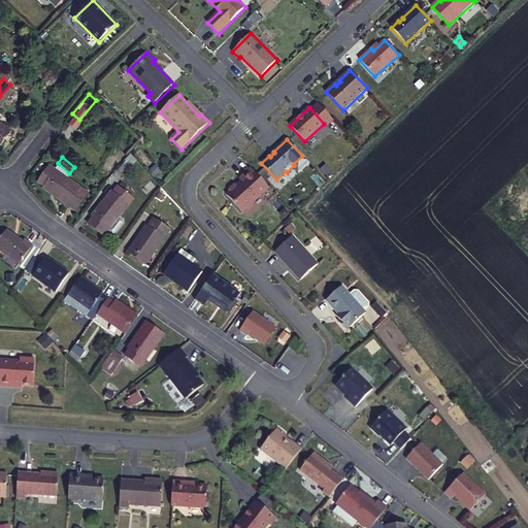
[(50,178),(46,183),(75,206),(88,190),(69,173),(58,163),(52,159),(42,171),(50,178)]
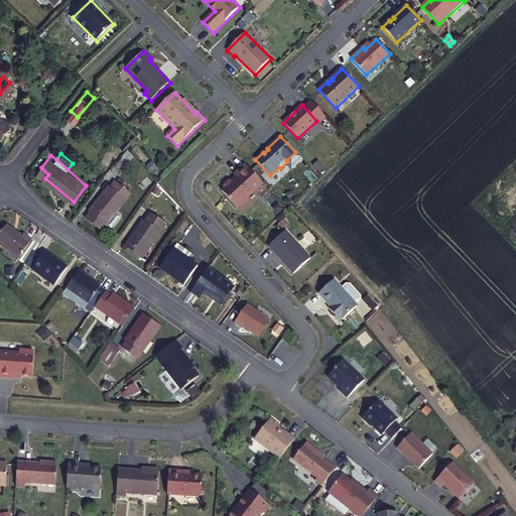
[(232,181),(229,180),(225,185),(224,188),(222,190),(237,208),(263,183),(245,164),(234,174),(236,177),(232,181)]
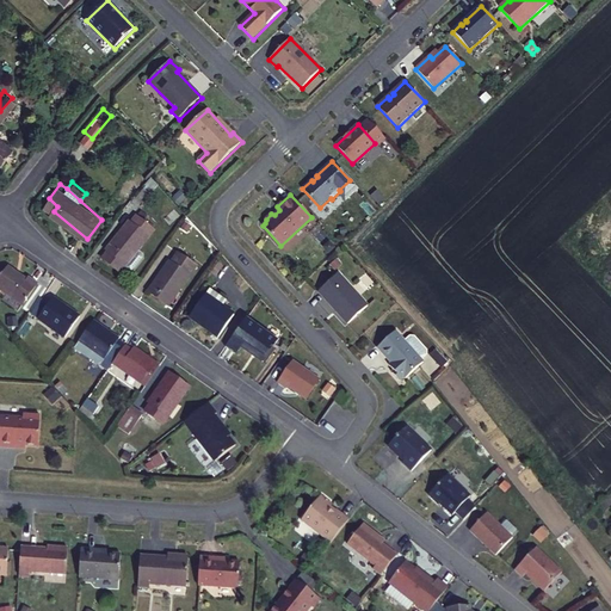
[(143,253),(137,250),(152,228),(131,213),(125,221),(122,220),(104,248),(106,251),(102,259),(122,273),(125,267),(131,271),(135,270),(143,257),(143,253)]
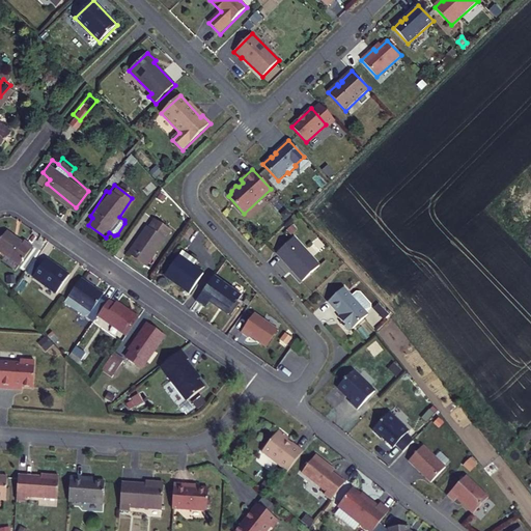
[(147,266),(170,232),(154,220),(148,229),(145,228),(128,252),(147,266)]
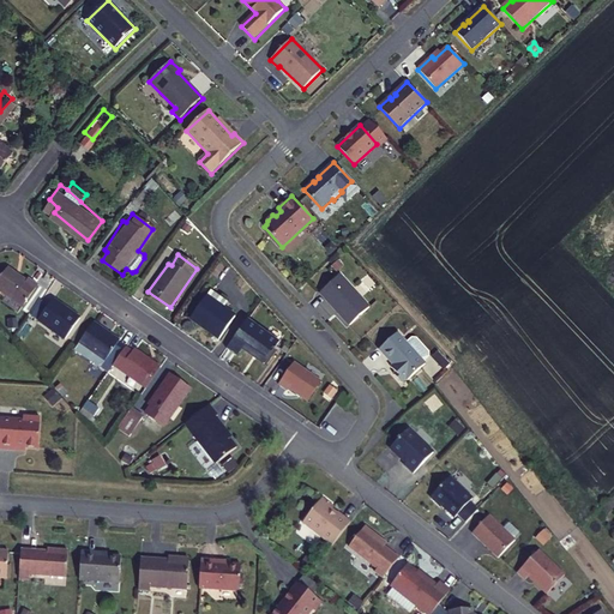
[(0,282),(0,290),(25,309),(41,288),(31,281),(28,286),(8,271),(0,282)]
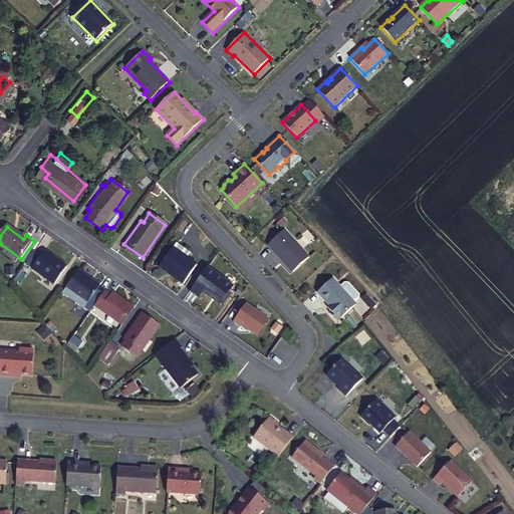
[(309,257),(285,231),(268,245),(279,258),(279,257),(280,257),(283,260),(283,261),(282,261),(292,273),(309,257)]
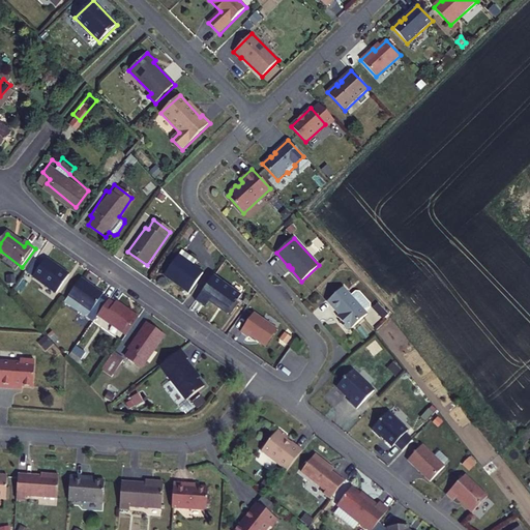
[(42,254),(35,248),(22,267),(28,272),(36,261),(42,254)]
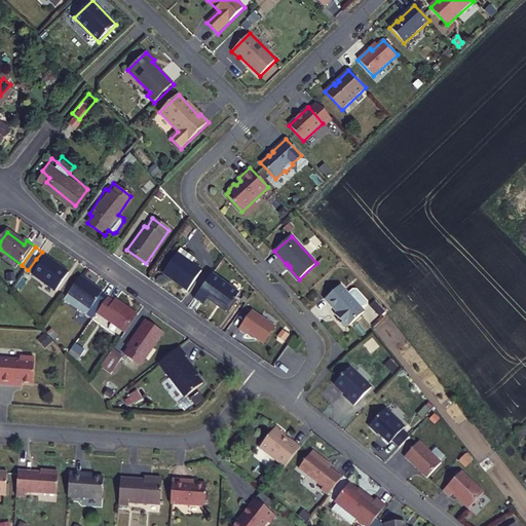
[(179,247),(175,253),(190,262),(194,257),(179,247)]
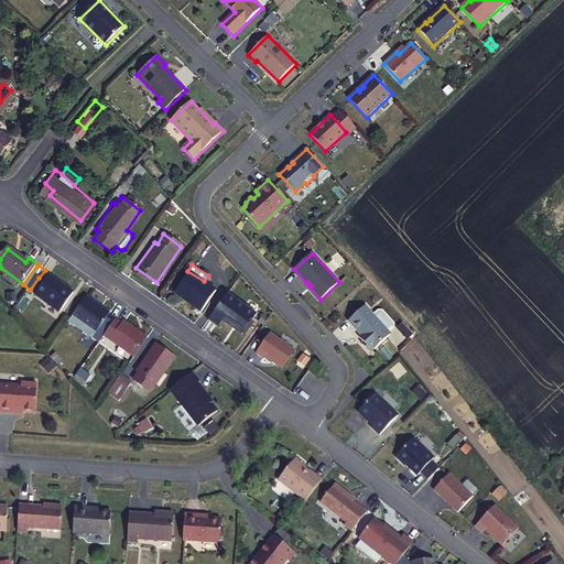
[(214,288),(204,281),(187,271),(174,292),(199,308),(214,288)]
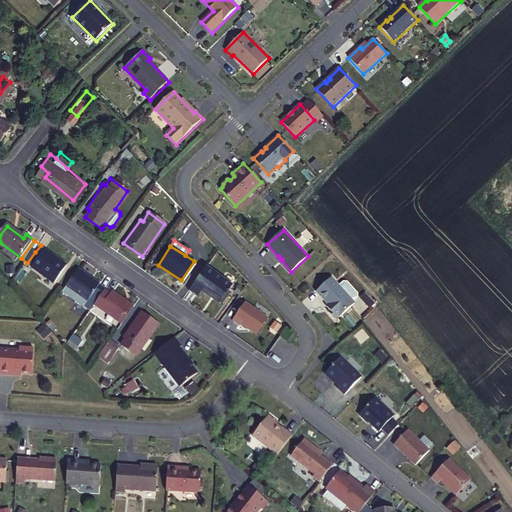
[(28,275),(32,270),(42,257),(35,252),(27,263),(22,270),(28,275)]
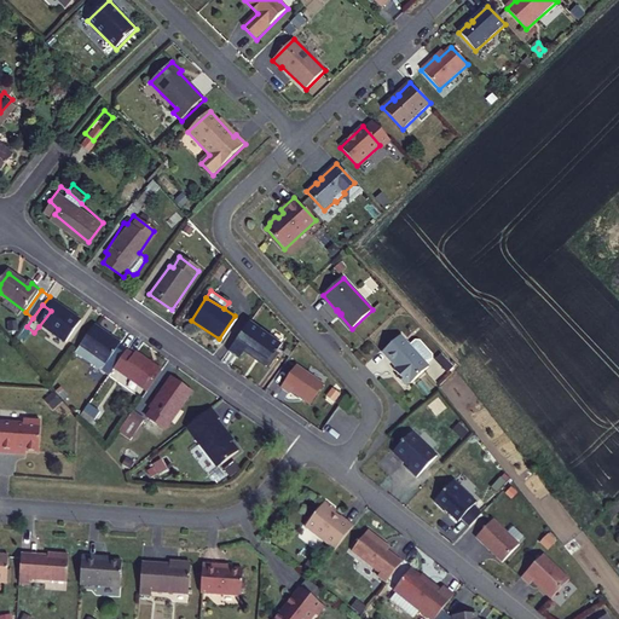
[(56,305),(51,311),(39,327),(65,346),(81,323),(56,305)]
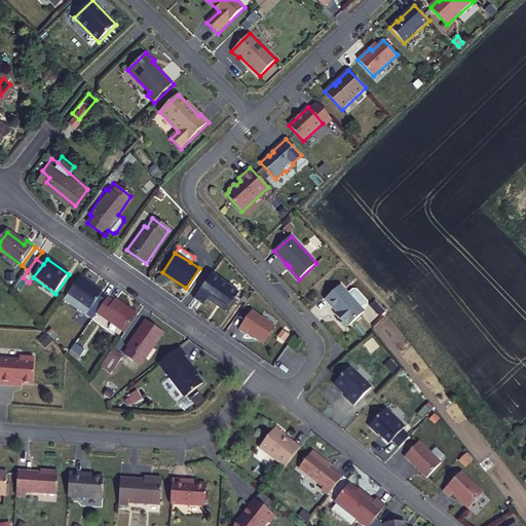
[(210,271),(193,297),(200,302),(203,297),(225,310),(235,292),(216,278),(217,275),(210,271)]
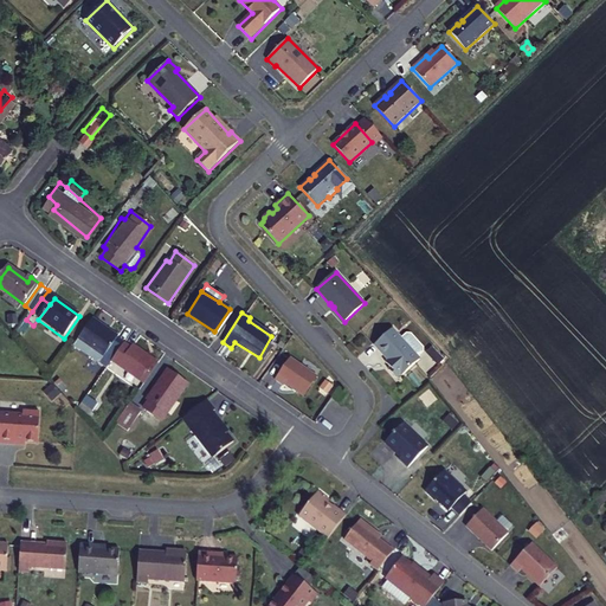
[(95,318),(78,341),(103,359),(117,342),(121,337),(95,318)]
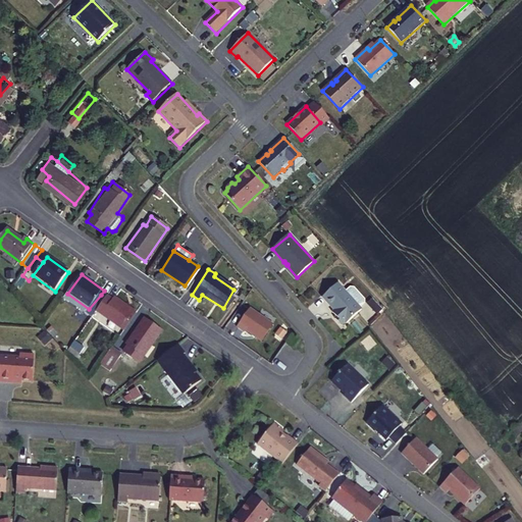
[(361,310),(337,283),(322,297),(334,311),(338,315),(336,317),(334,319),(341,325),(345,322),(346,323),(361,310)]
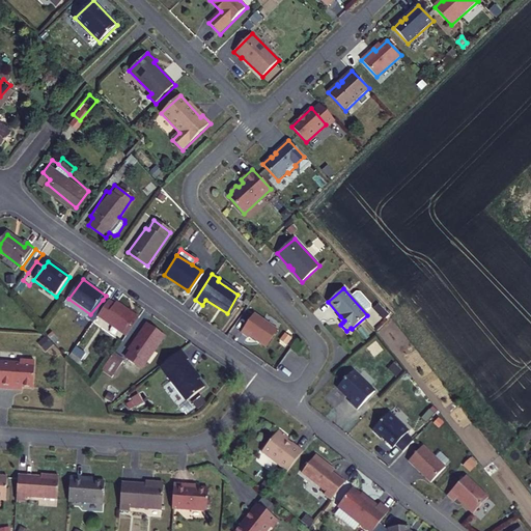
[(68,299),(64,305),(87,320),(90,314),(68,299)]
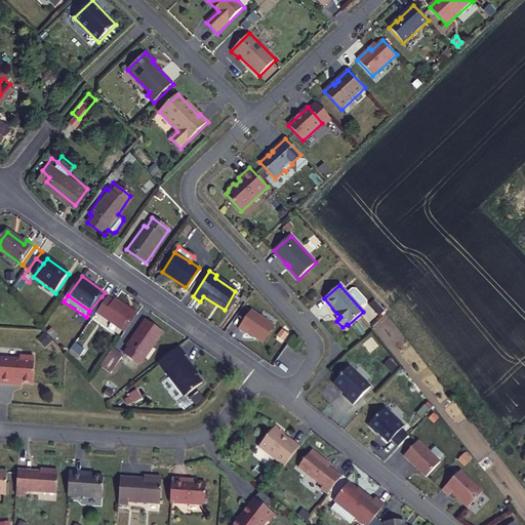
[(96,314),(107,299),(102,296),(89,311),(86,317),(91,320),(96,314)]
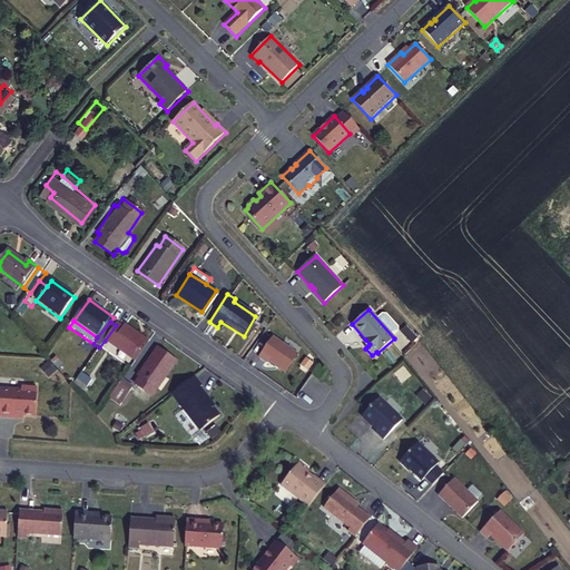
[(116,325),(105,341),(111,346),(123,330),(116,325)]
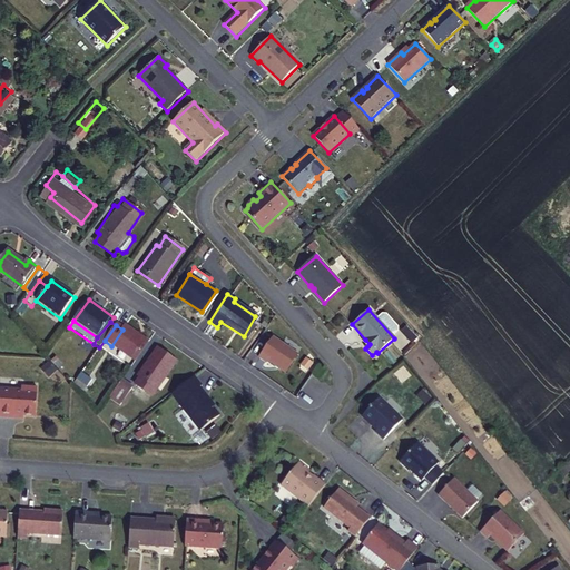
[(123,330),(111,346),(135,362),(148,343),(126,326),(123,330)]
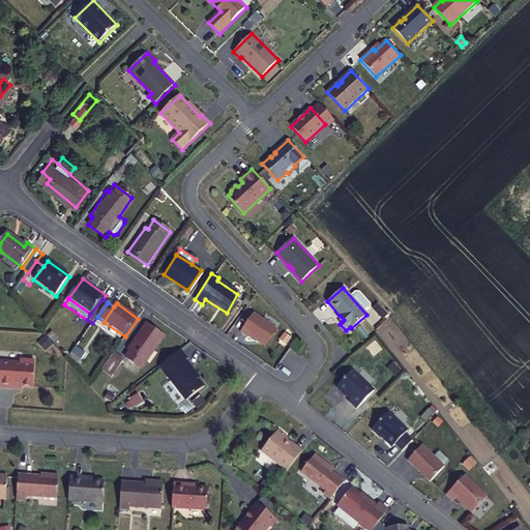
[(264,343),(275,326),(252,312),(240,330),(246,335),(249,332),(264,343)]
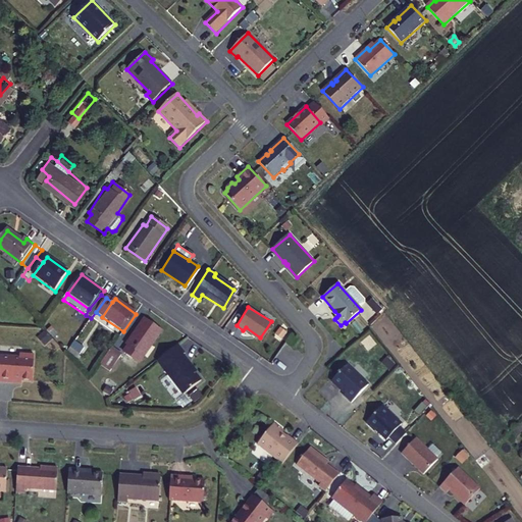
[(133,334),(125,344),(127,346),(143,357),(160,332),(144,320),(133,334)]
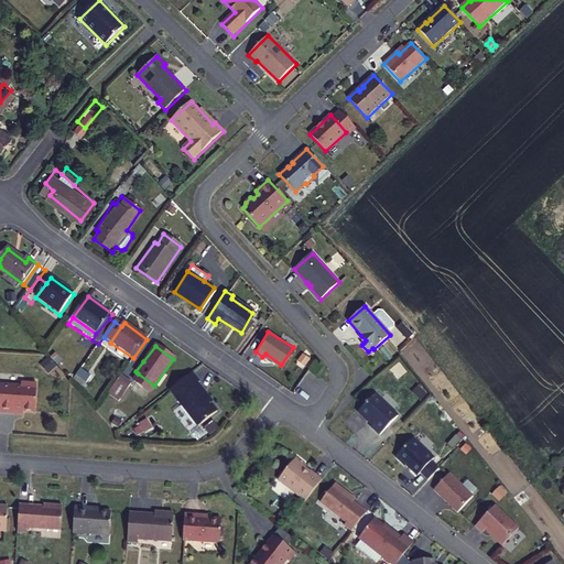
[(314,357),(307,367),(316,373),(322,366),(314,357)]
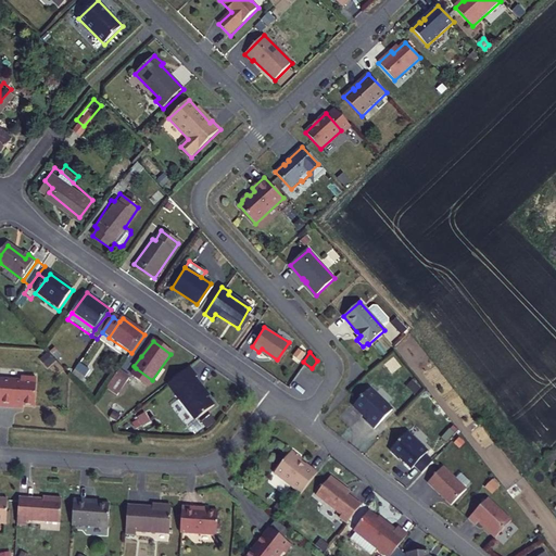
[(80,363),(76,369),(85,376),(86,375),(89,369),(80,363)]
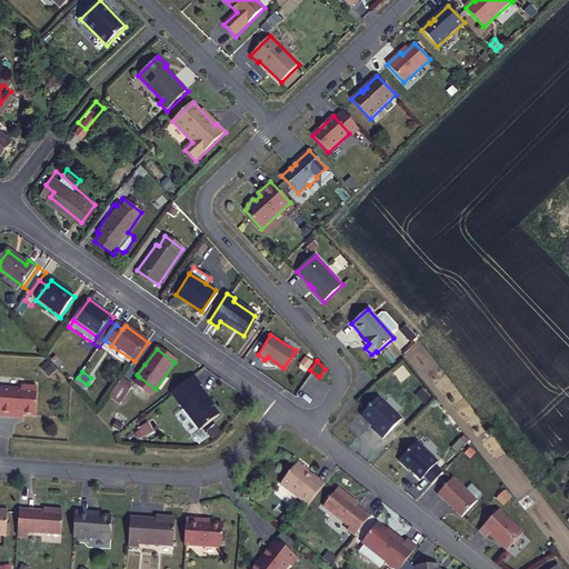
[(201,382),(193,373),(171,391),(200,428),(219,413),(198,386),(201,382)]
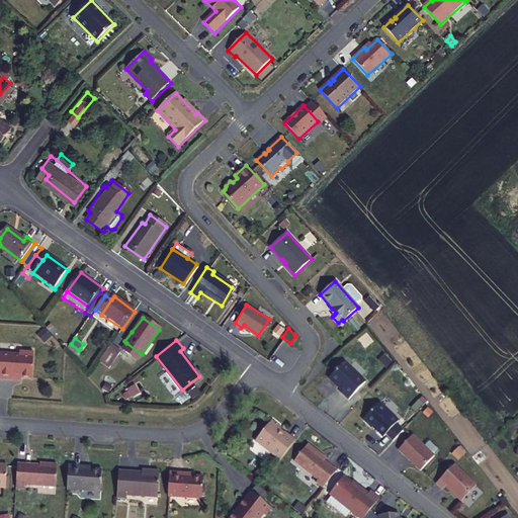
[(142,354),(126,343),(121,350),(137,361),(142,354)]
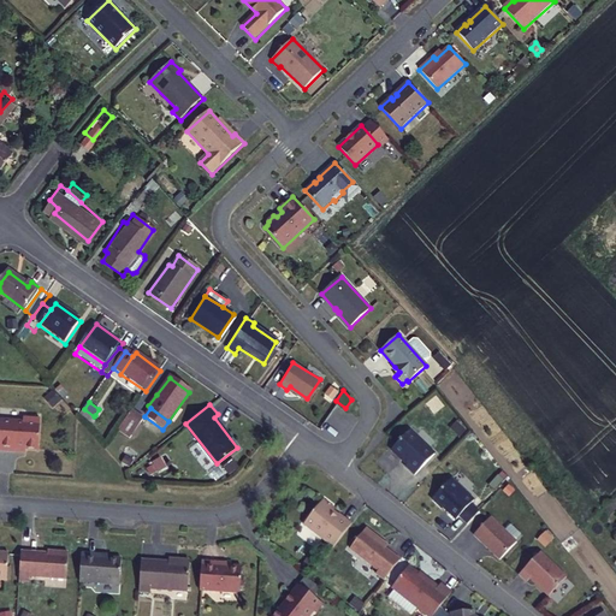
[(129,440),(142,421),(130,412),(116,431),(129,440)]
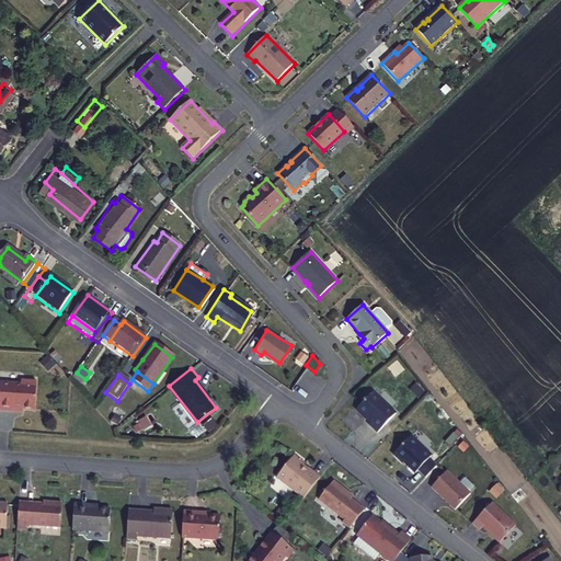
[(35,410),(37,381),(21,380),(21,385),(0,382),(0,411),(14,412),(14,409),(23,410),(35,410)]
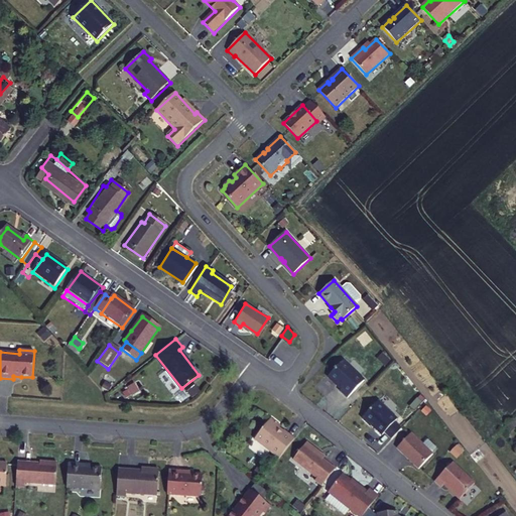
[(364,381),(343,361),(328,377),(342,390),(340,391),(347,398),(364,381)]
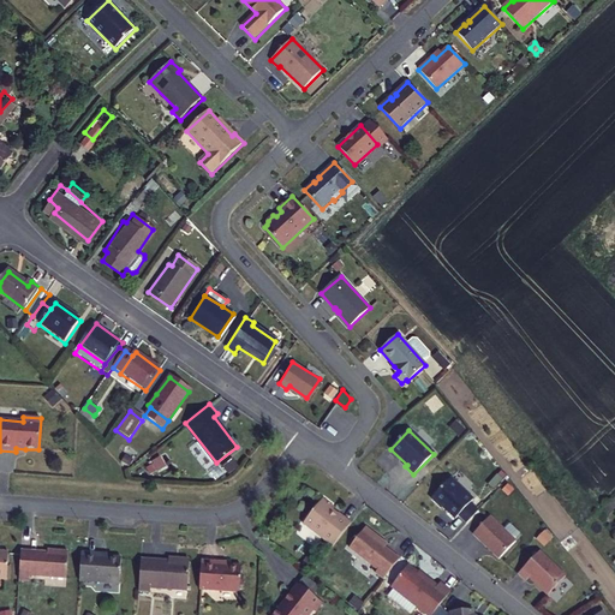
[(497,487),(505,479),(499,475),(491,482),(497,487)]
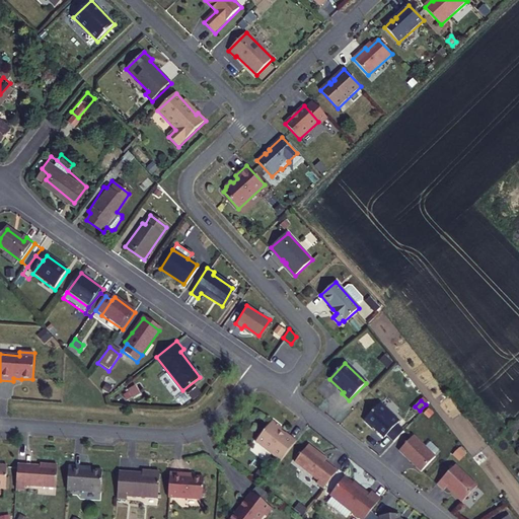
[(387,435),(397,425),(399,422),(380,403),(364,421),(373,429),(374,428),(384,438),(387,435)]
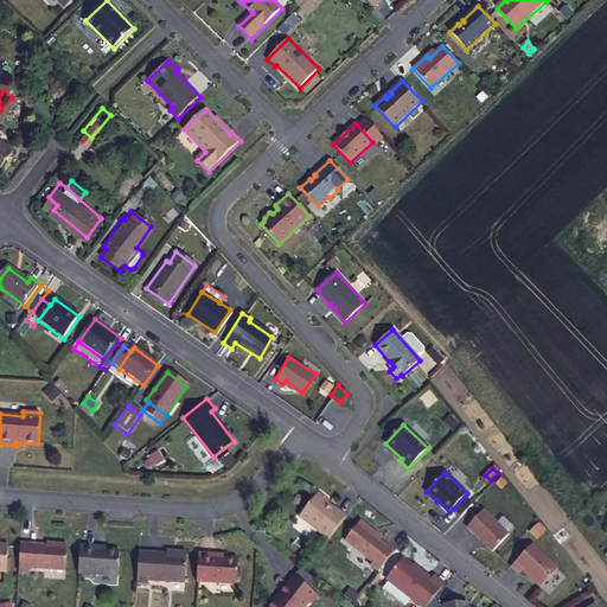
[(338,528),(346,517),(328,503),(331,500),(319,491),(300,517),(328,540),(338,528)]
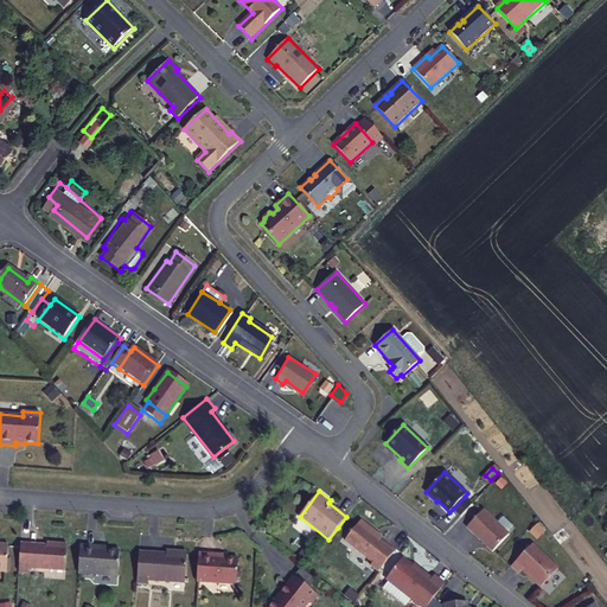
[(473,504),(465,497),(453,509),(460,517),(473,504)]
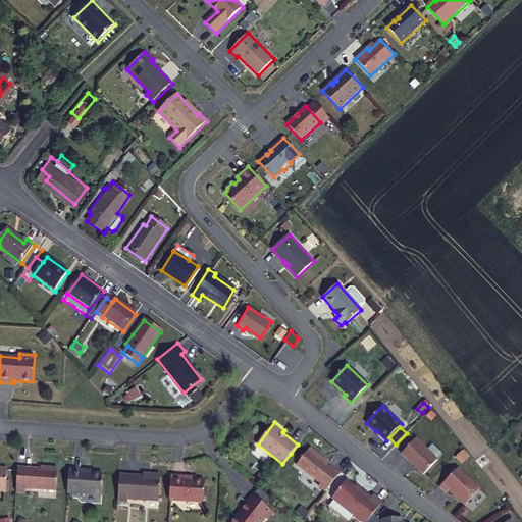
[(416,439),(402,454),(423,474),(437,460),(416,439)]
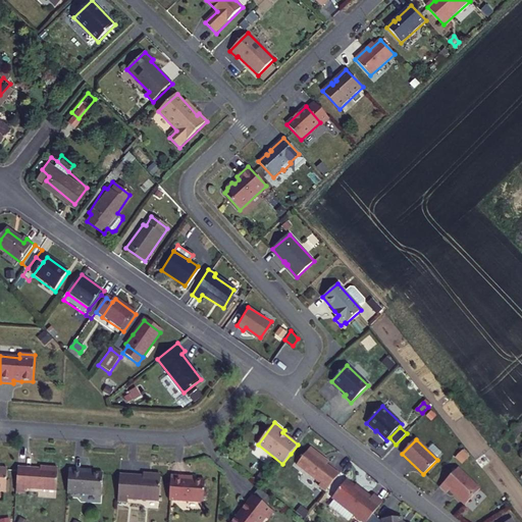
[(326,491),(341,473),(323,460),(325,458),(311,447),(297,464),(321,483),(319,485),(326,491)]
